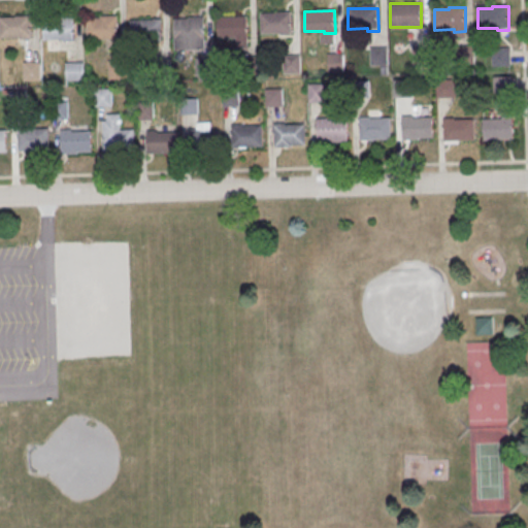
[(291,36),(291,14),(260,14),(261,35),(281,34),(281,36),(291,36)]
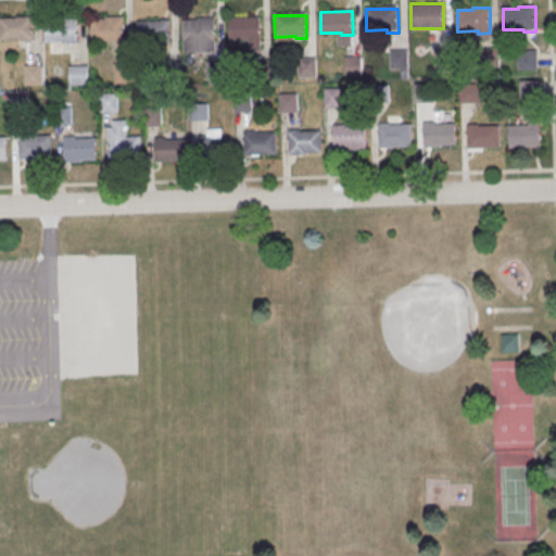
[(262,41),(262,17),(229,19),(229,39),(250,39),(250,41),(262,41)]
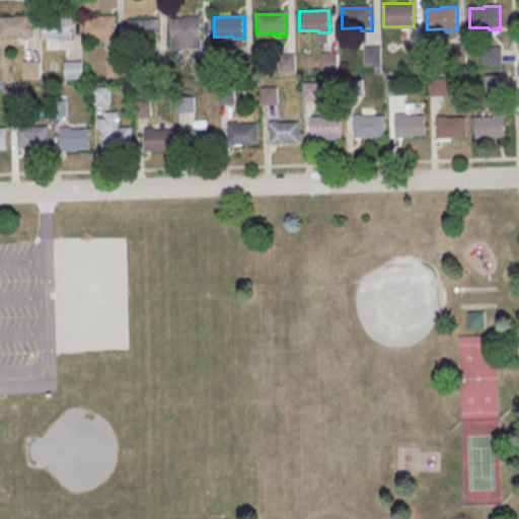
[(30,40),(30,17),(0,18),(0,39),(19,38),(19,40),(30,40)]
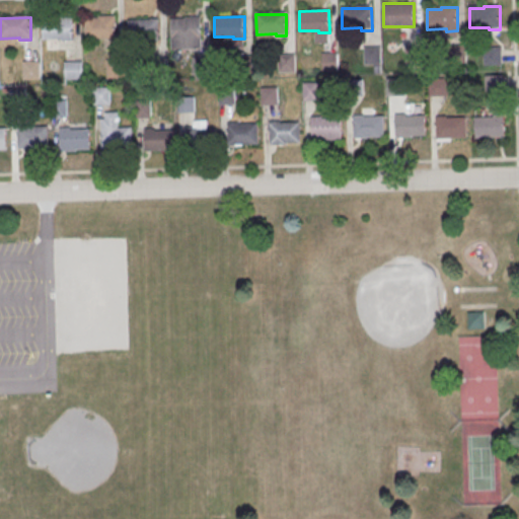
[(117,41),(116,18),(86,19),(86,39),(105,39),(105,41),(117,41)]
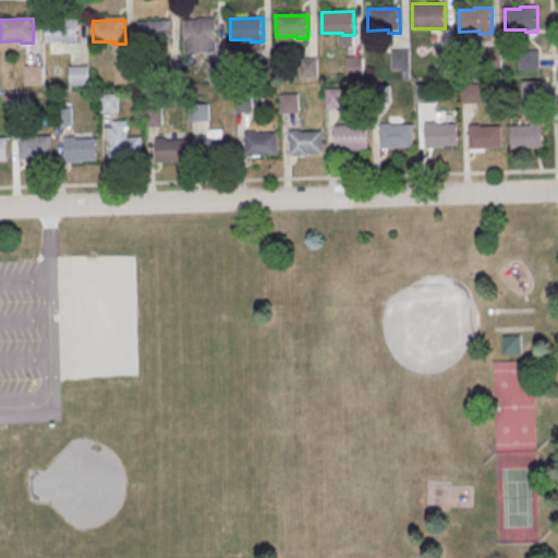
[(217,44),(216,20),(183,21),(184,43),(205,41),(205,44),(217,44)]
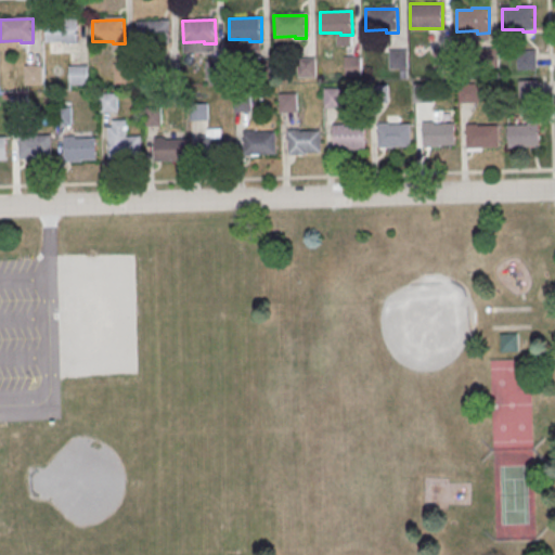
[(78,44),(78,21),(46,22),(46,42),(66,42),(67,44),(78,44)]
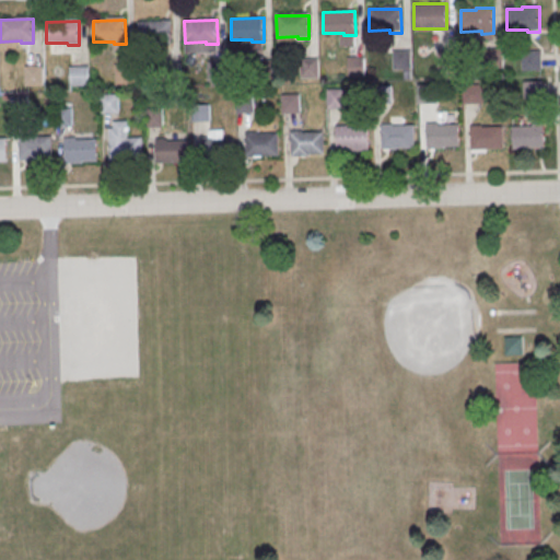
[(172,46),(171,22),(139,23),(139,44),(160,44),(160,46),(172,46)]
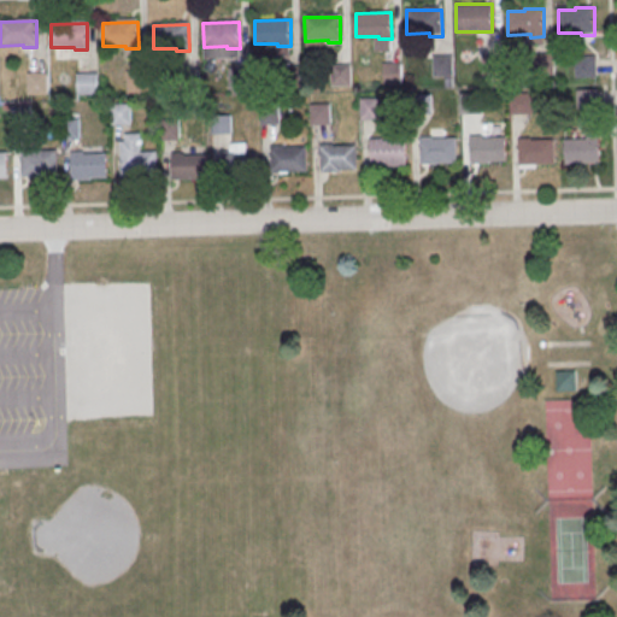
[(534,56),(553,54),(554,75),(535,76),(534,56)]
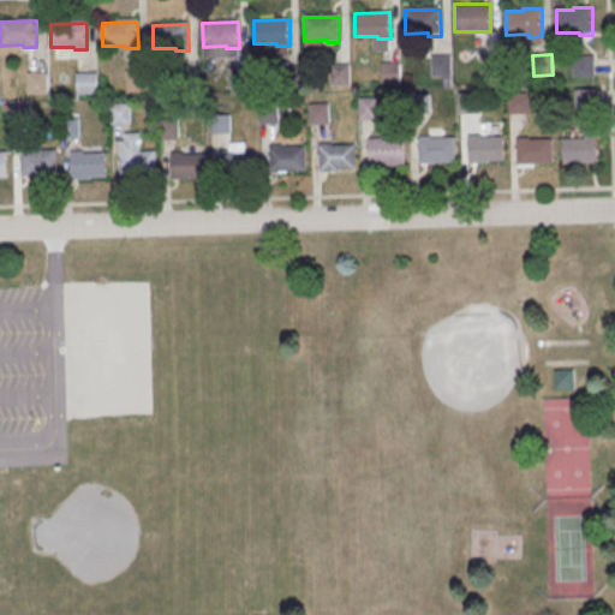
[(431,58),(451,57),(452,78),(433,78),(431,58)]
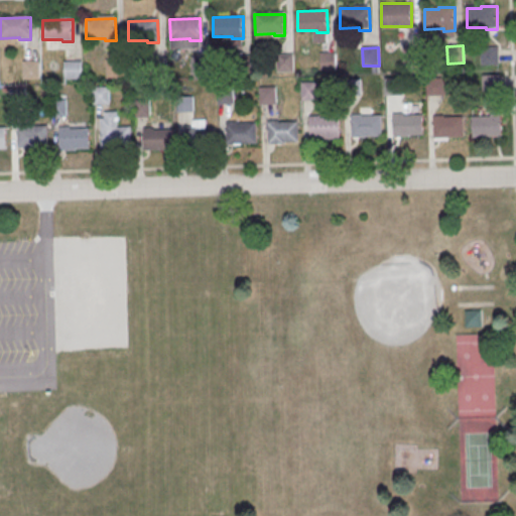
[(404,47),(420,47),(421,65),(404,66),(404,47)]
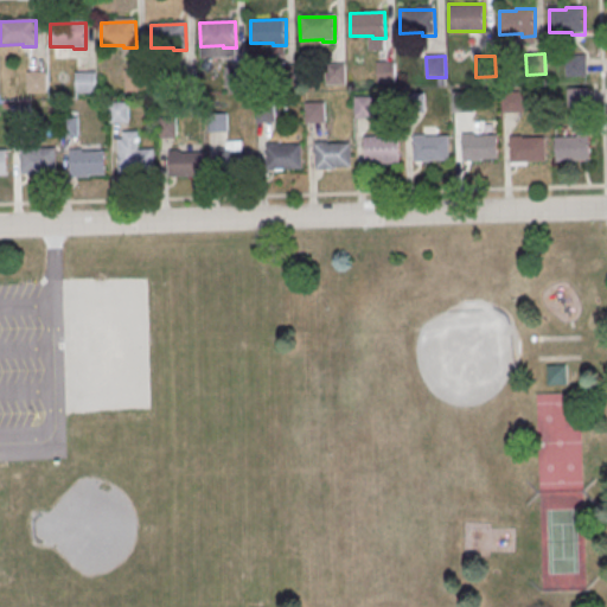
[(567,57),(586,57),(587,77),(568,77),(567,57)]
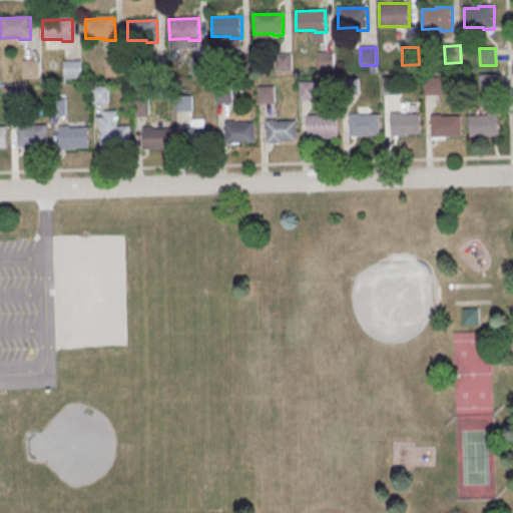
[(318,54),(334,53),(335,71),(319,71),(318,54)]
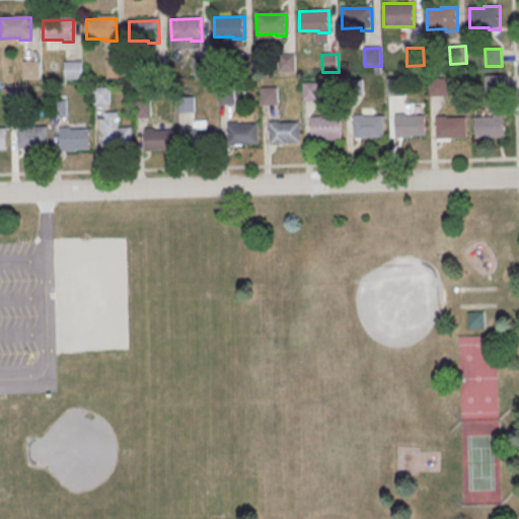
[(236,57),(252,56),(253,74),(237,74),(236,57)]
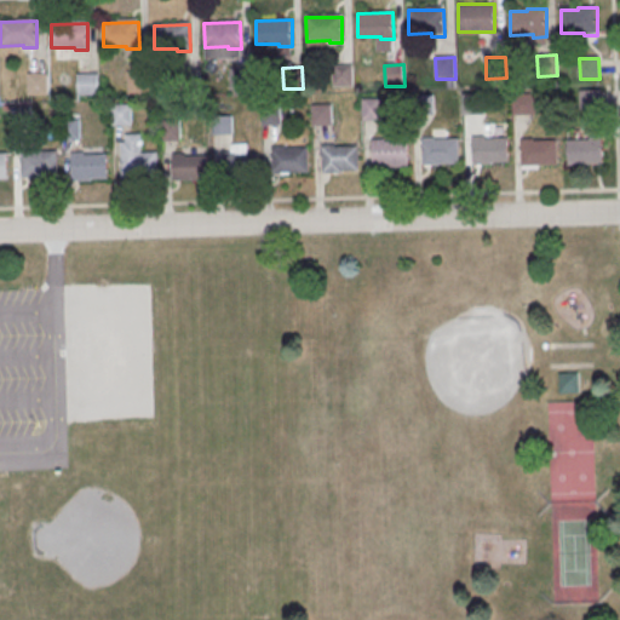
[(333,68),(352,67),(354,89),(334,89),(333,68)]
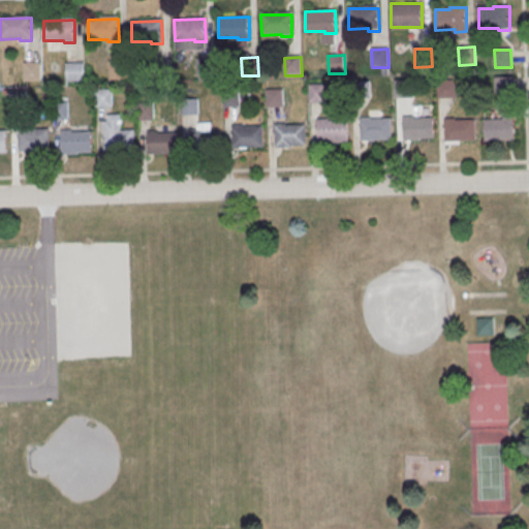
[(197,60),(214,59),(214,76),(197,78),(197,60)]
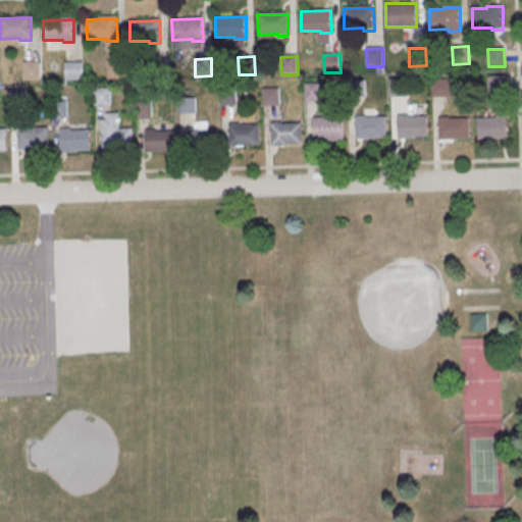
[(153,60),(169,59),(170,76),(154,77),(153,60)]
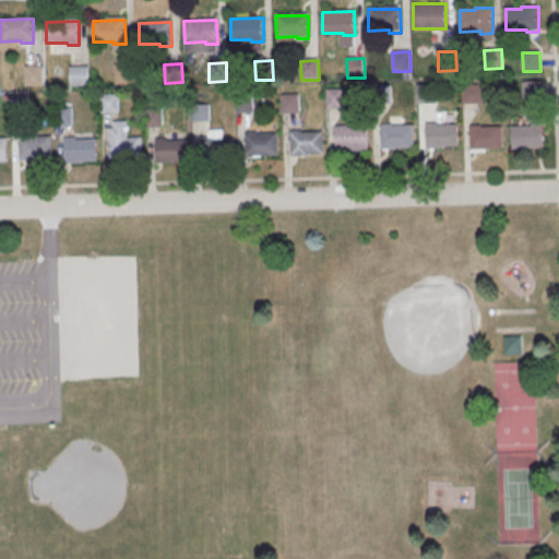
[(116,66),(133,66),(134,84),(116,84),(116,66)]
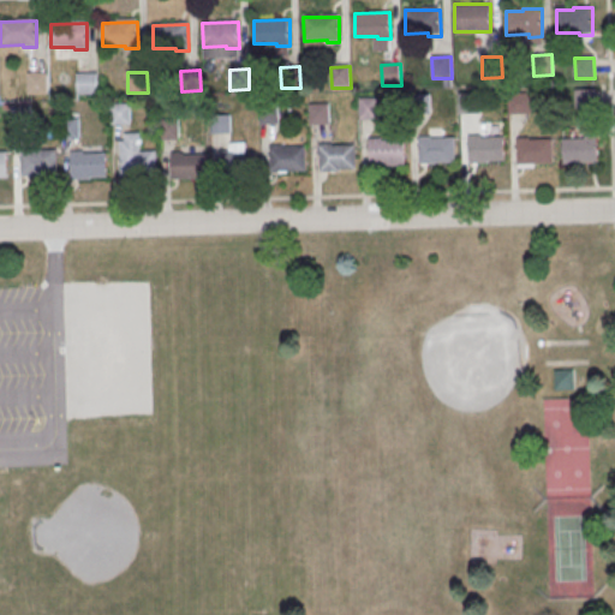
[(29,75),(48,73),(48,94),(29,95),(29,75)]
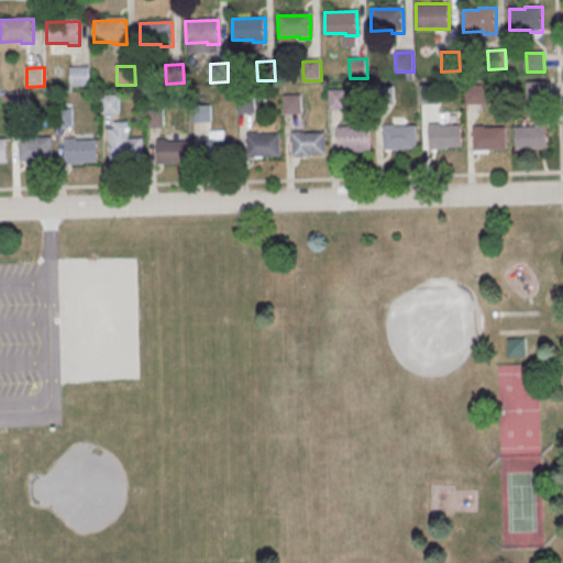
[(70,68),(88,68),(89,87),(72,87),(70,68)]
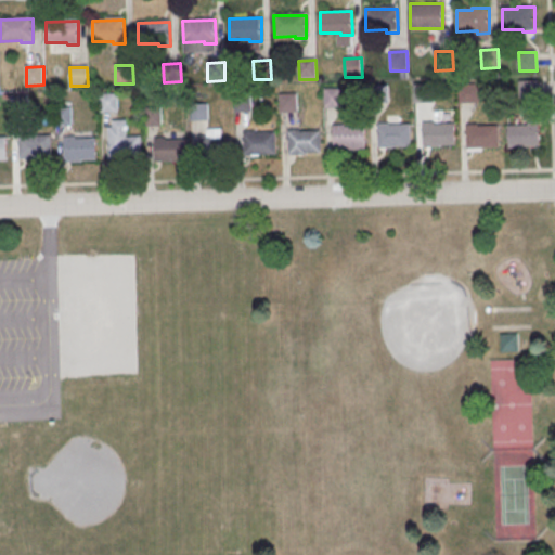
[(519,82),(537,82),(538,101),(520,101),(519,82)]
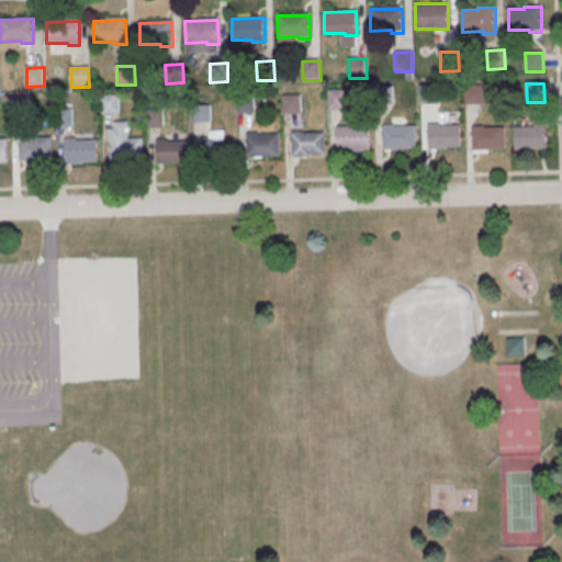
[(420,88),(438,87),(438,105),(420,107),(420,88)]
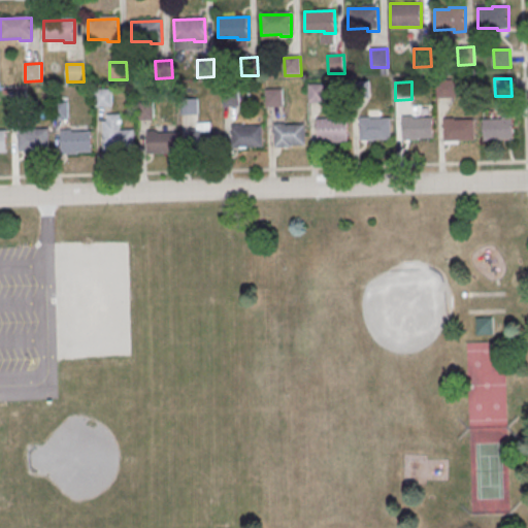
[(437,81),(458,81),(459,99),(438,99),(437,81)]
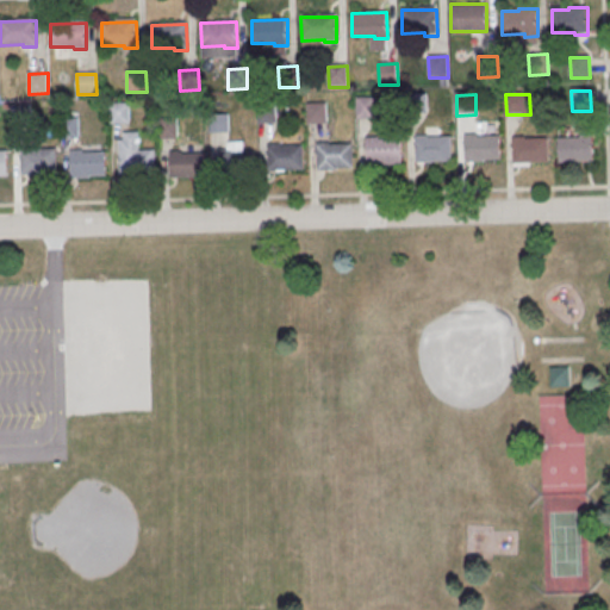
[(406,95),(425,95),(427,116),(408,116),(406,95)]
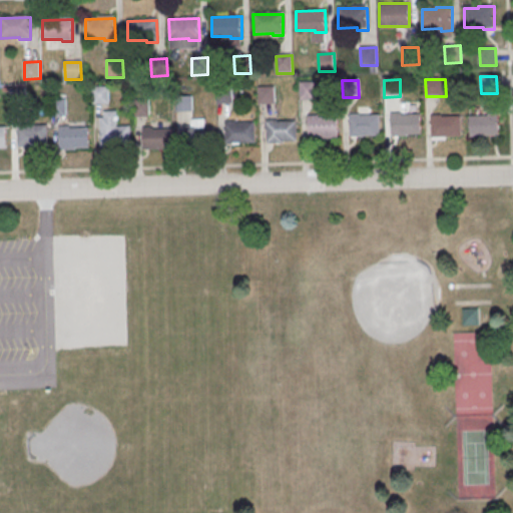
[(300,83),(316,83),(316,100),(300,100),(300,83)]
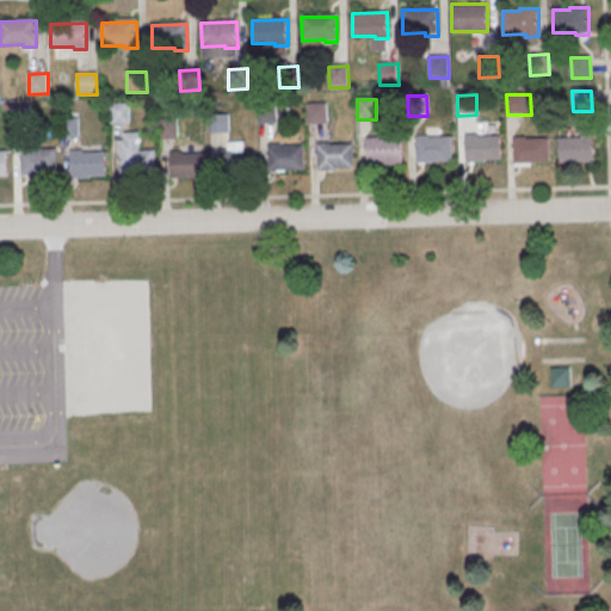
[(110,105),(129,104),(130,124),(110,125),(110,105)]
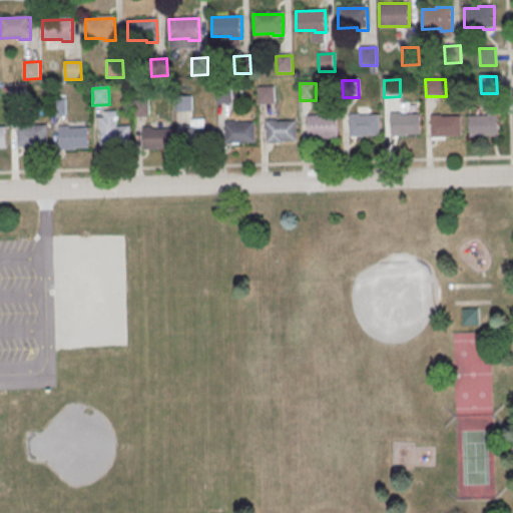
[(217,88),(233,87),(234,104),(217,105),(217,88)]
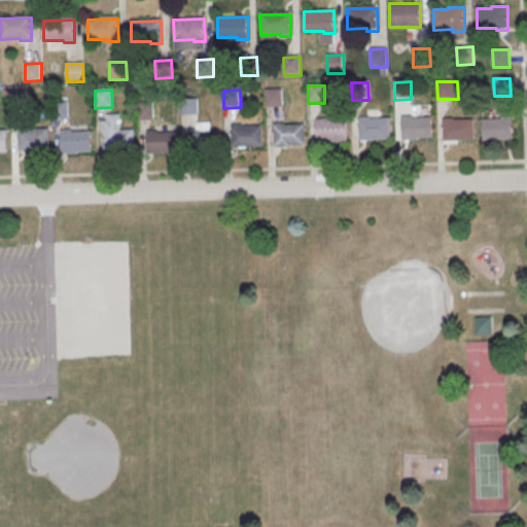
[(266,90),(282,90),(283,107),(267,107),(266,90)]
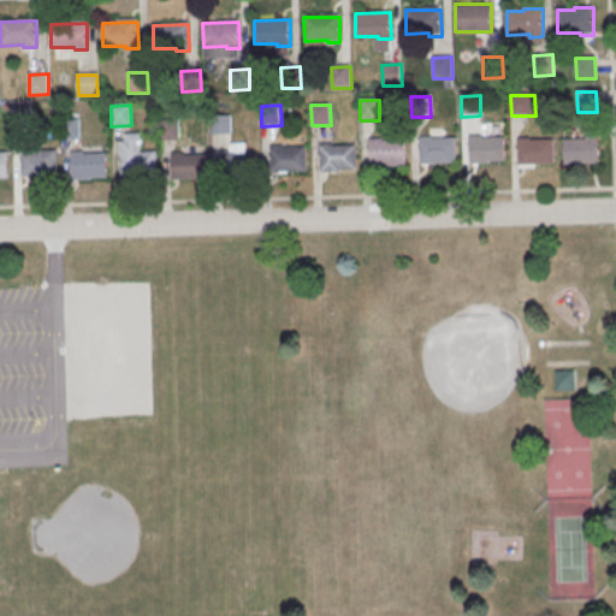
[(11,108),(30,107),(31,128),(12,129),(11,108)]
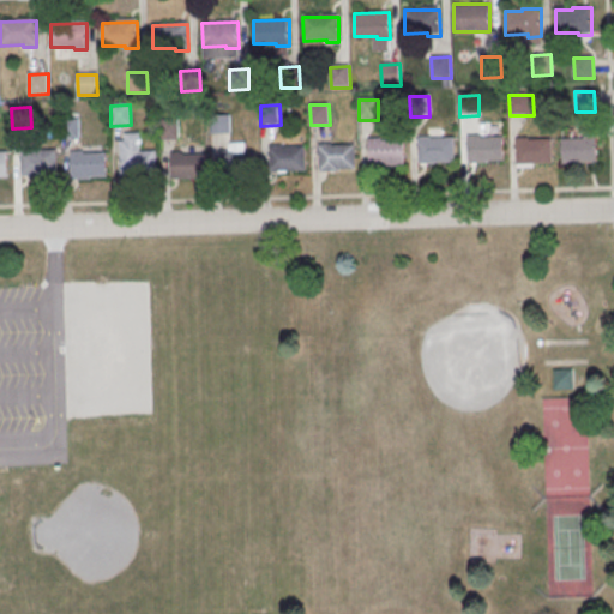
[(210,114),(229,114),(230,134),(211,134),(210,114)]
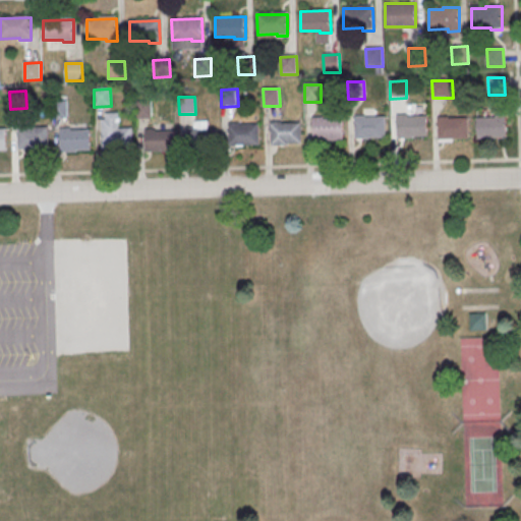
[(52,102),(68,101),(69,118),(53,119),(52,102)]
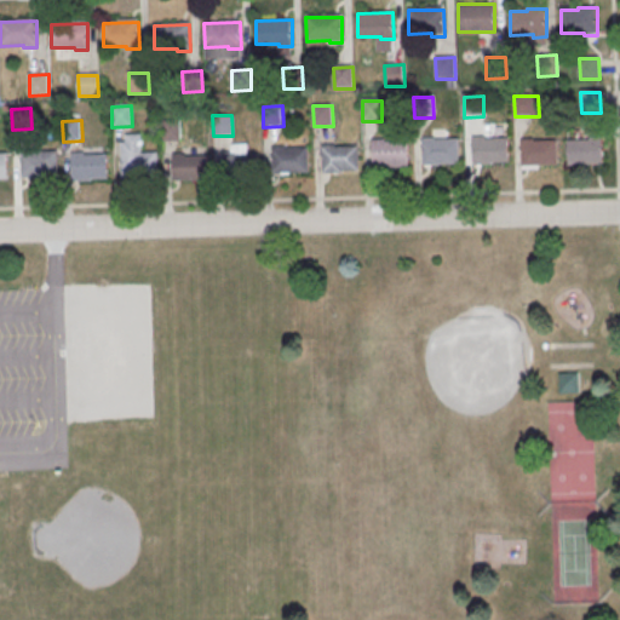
[(161,121),(181,121),(182,142),(162,142),(161,121)]
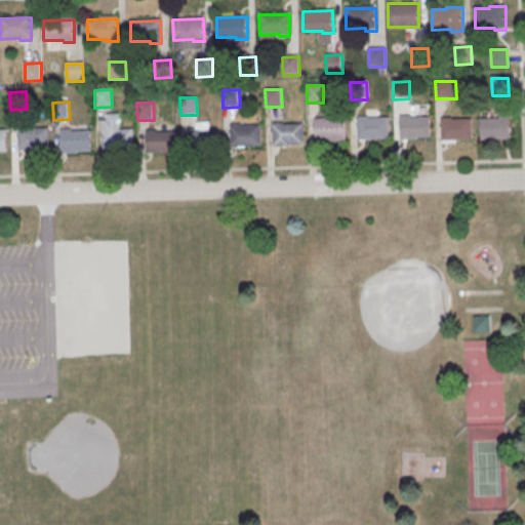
[(103,121),(104,152),(134,152),(134,129),(120,129),(120,115),(107,115),(108,121),(103,121)]
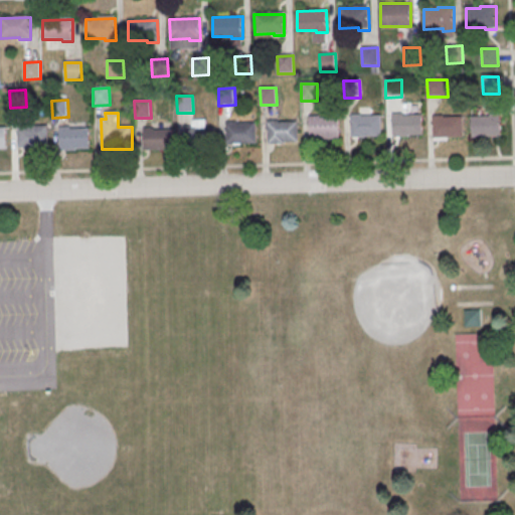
[(351,116),(352,139),(382,138),(381,117),(362,118),(362,115),(351,116)]
